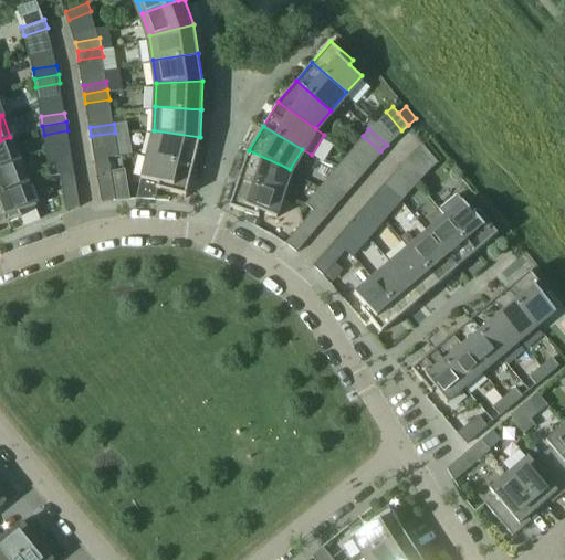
[(200,137),(154,130),(148,154),(194,165),(200,137)]
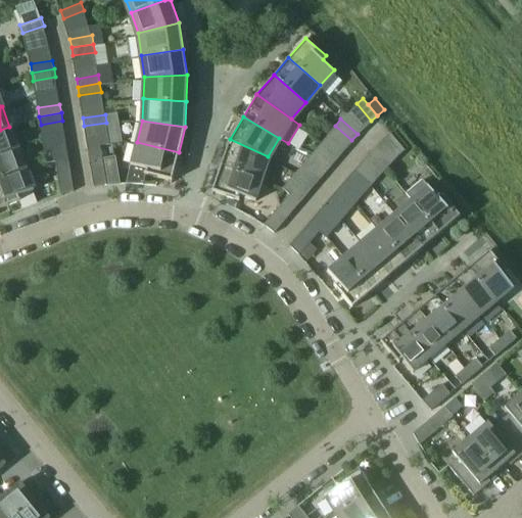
[(107,131),(106,123),(84,126),(86,135),(107,131)]
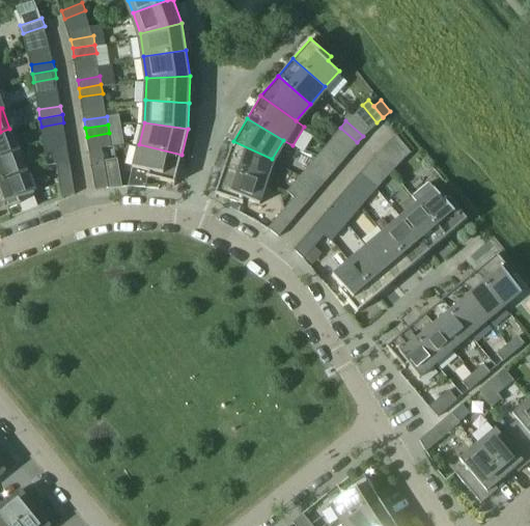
[(357,142),(340,128),(334,134),(352,148),(357,142)]
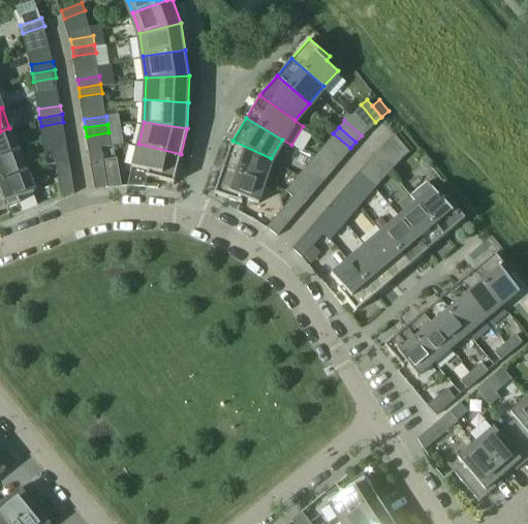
[(0,155),(18,149),(9,128),(0,131),(0,155)]
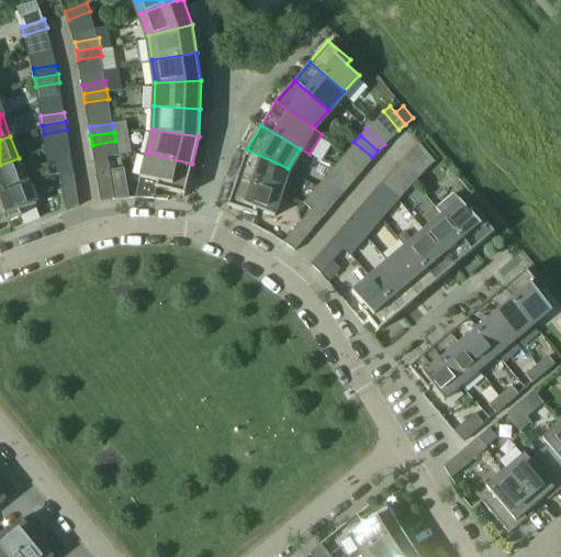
[(419,141),(413,146),(428,165),(435,159),(419,141)]
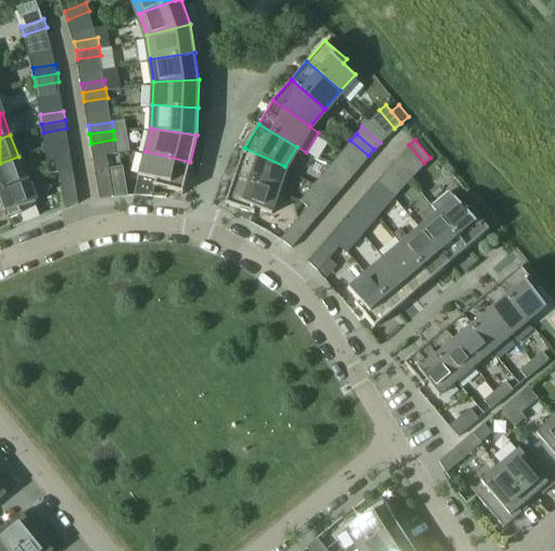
[(244,148),(235,174),(277,189),(285,166),(244,148)]
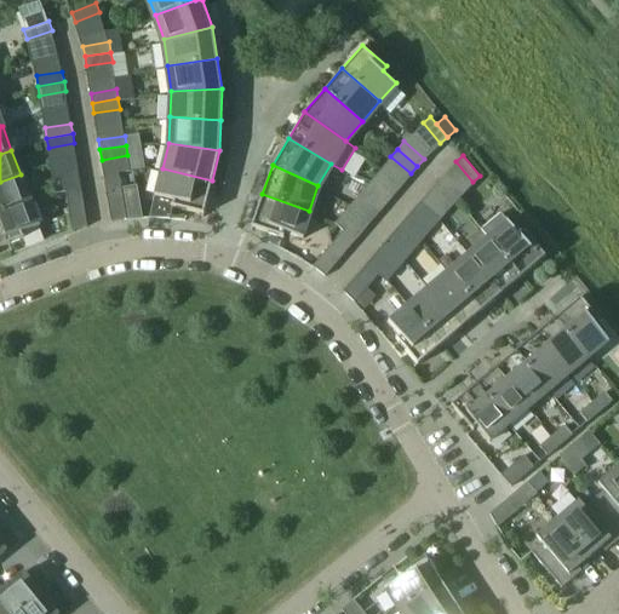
[(204,211),(212,181),(162,168),(158,193),(173,198),(172,204),(204,211)]
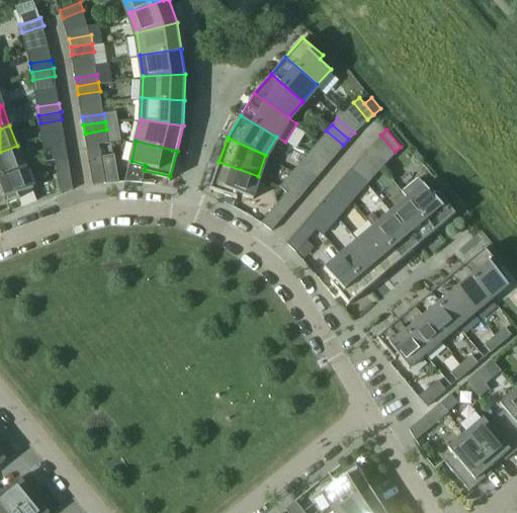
[(0,175),(24,167),(17,146),(0,152),(0,175)]
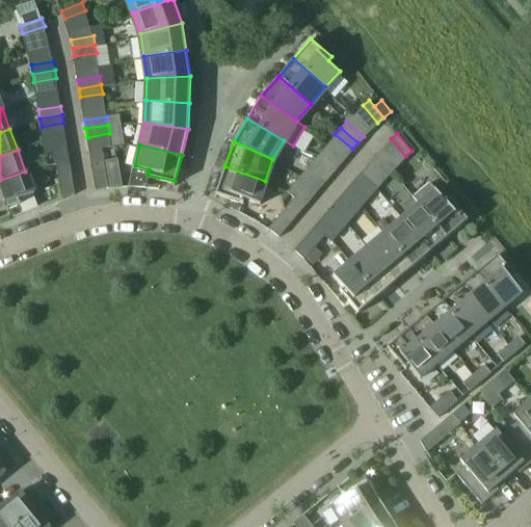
[(70,160),(68,151),(46,155),(47,163),(70,160)]
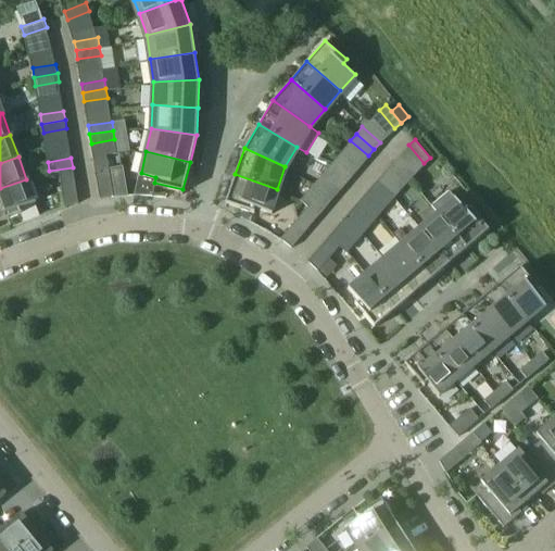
[(335,159),(328,165),(347,180),(352,174),(335,159)]
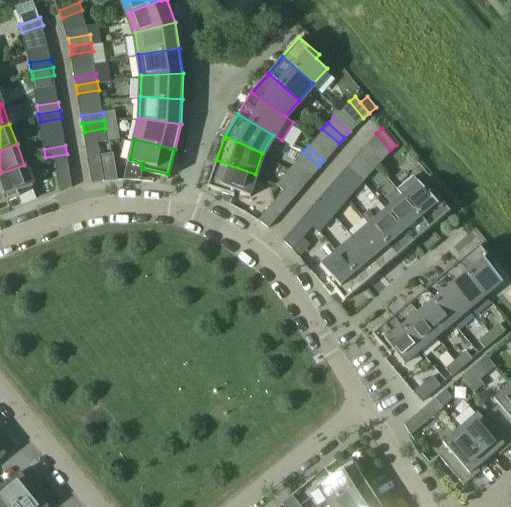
[(319,166),(302,152),(297,158),(313,173),(319,166)]
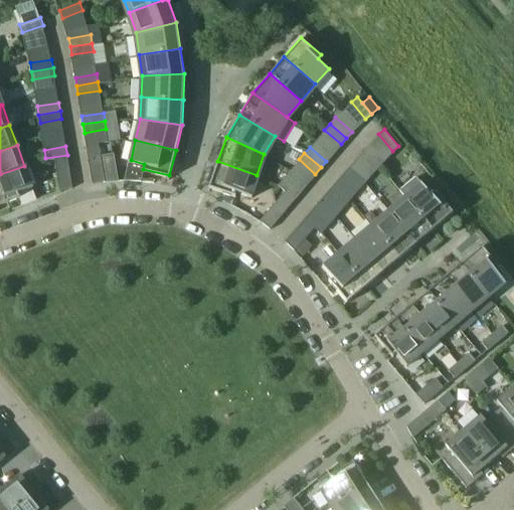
[(101,155),(89,157),(93,181),(105,179),(101,155)]
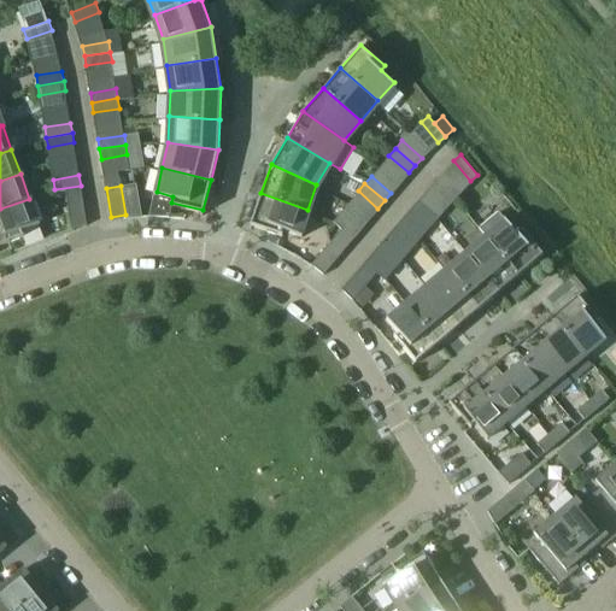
[(418,199),(438,216),(445,209),(424,192),(418,199)]
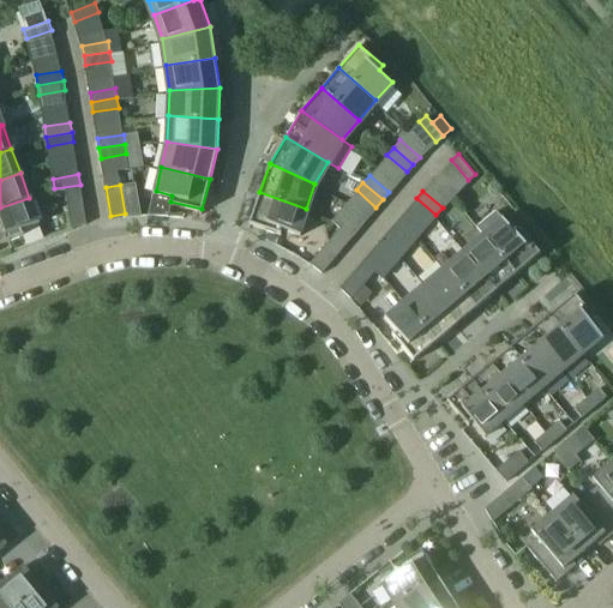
[(67,194),(72,226),(86,221),(82,192),(67,194)]
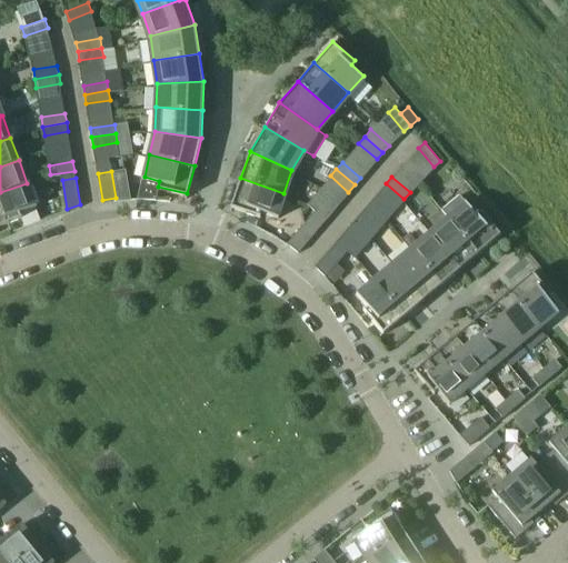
[(276,214),(284,193),(240,178),(231,205),(259,214),(260,209),(276,214)]
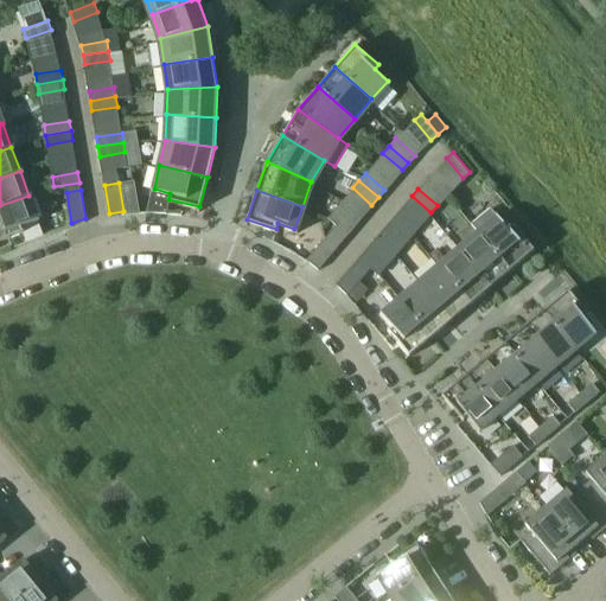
[(43,234),(29,196),(0,205),(0,238),(23,230),(26,238),(43,234)]
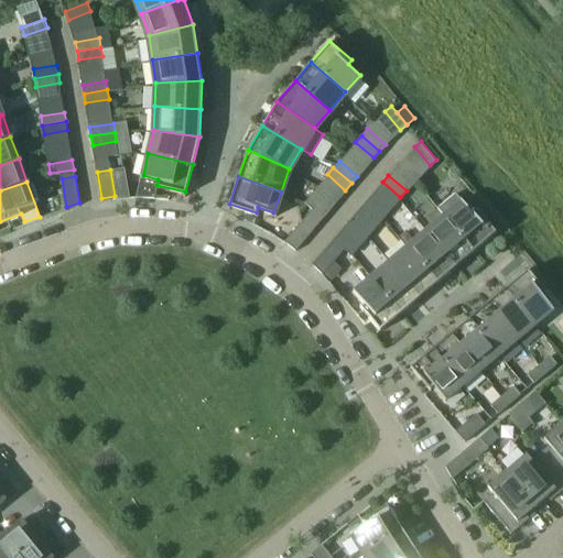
[(394,204),(400,197),(382,182),(376,188),(394,204)]
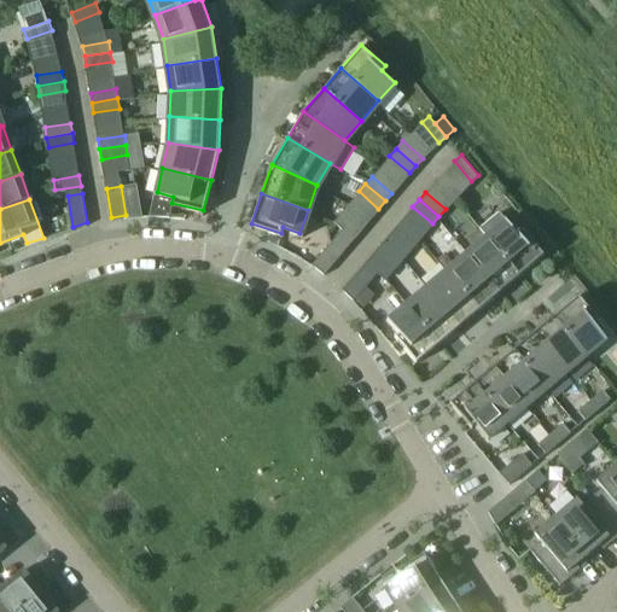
[(481,226),(488,234),(521,273),(543,252),(523,228),(518,232),(500,209),(481,226)]
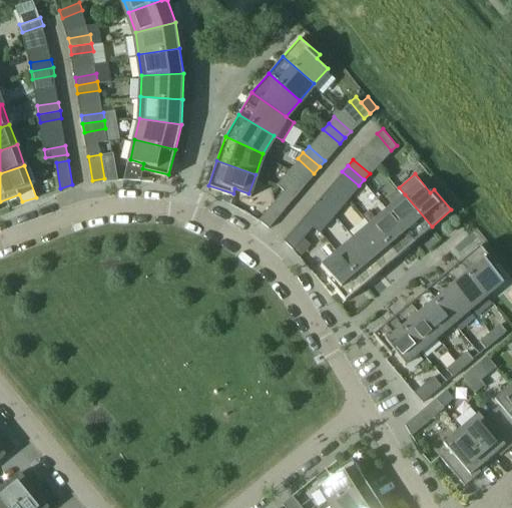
[(283,176),(278,182),(294,196),(300,190),(283,176)]
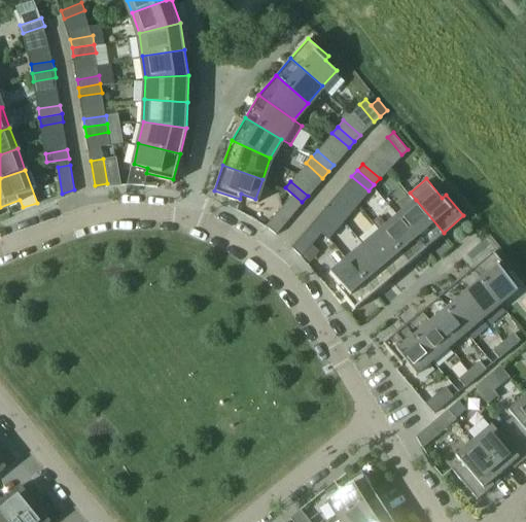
[(327,204),(345,219),(350,212),(332,198),(327,204)]
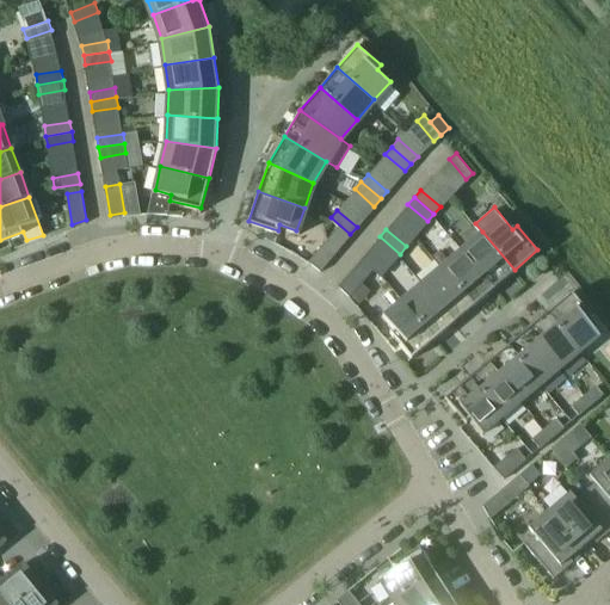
[(463,248),(494,286),(515,270),(482,232),(463,248)]
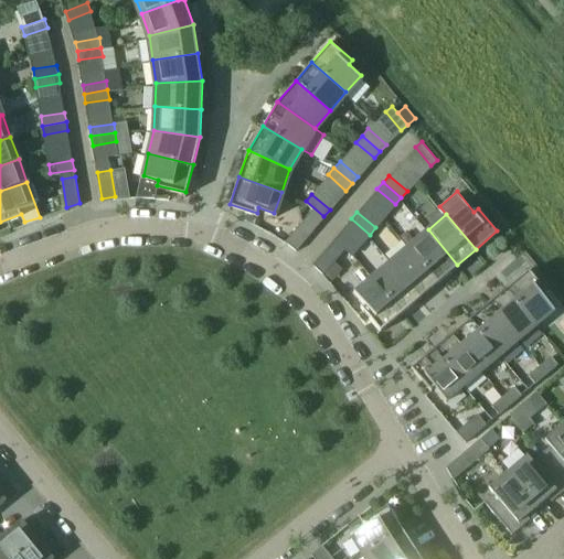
[(304,218),(285,239),(296,248),(315,227),(304,218)]
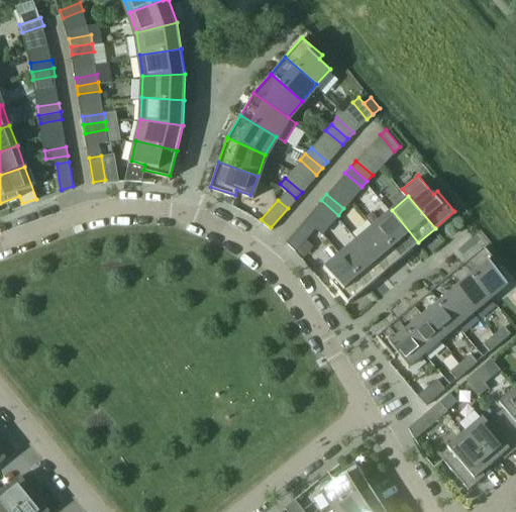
[(332,221),(338,215),(321,200),(316,206),(332,221)]
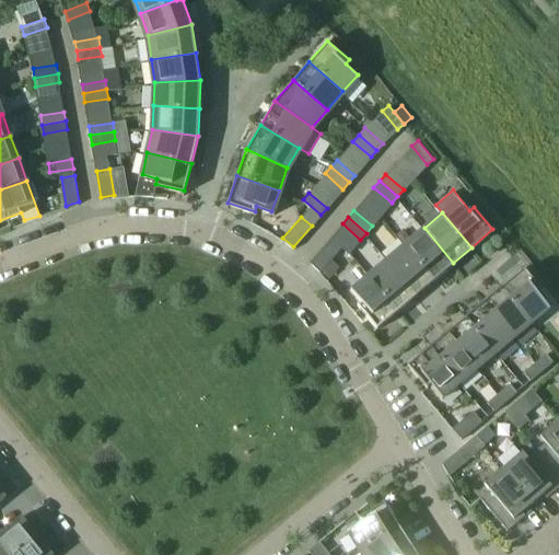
[(453,263),(424,228),(406,243),(435,278),(453,263)]
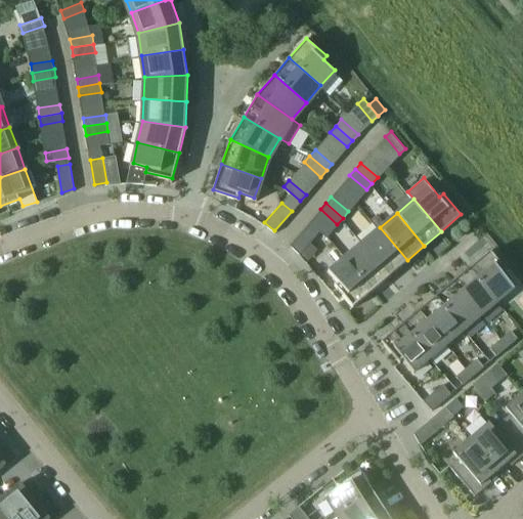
[(307,224),(291,244),(300,253),(317,233),(307,224)]
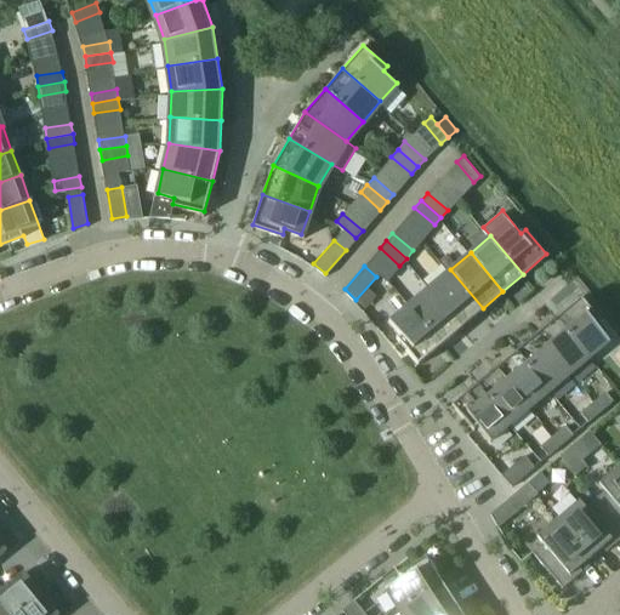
[(483,308),(450,269),(430,286),(462,325),(483,308)]
